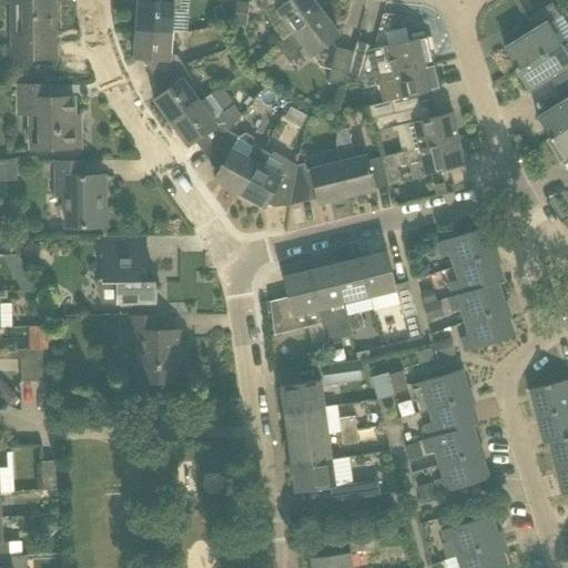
[(56,0),(18,0),(19,43),(11,43),(11,59),(57,58),(57,57),(52,57),(52,36),(57,36),(56,0)]
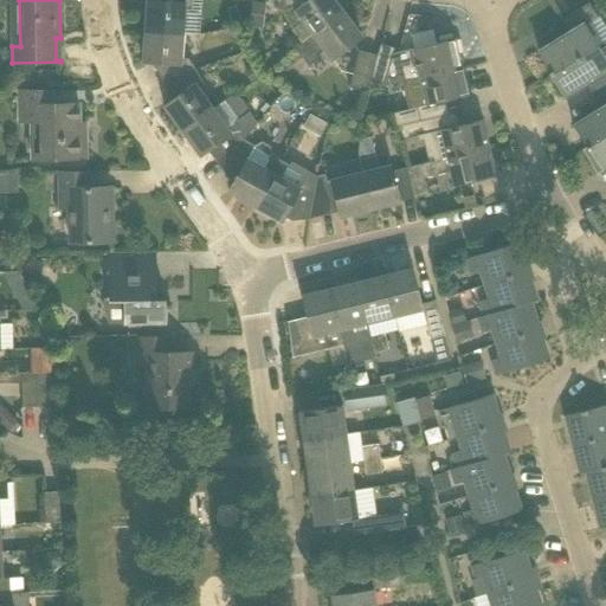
[(146,32),(184,34),(185,10),(192,11),(192,0),(156,0),(158,1),(148,0),(146,32)]
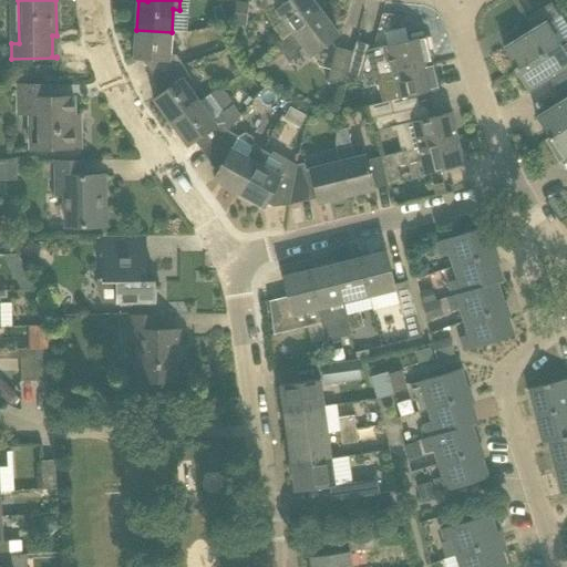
[(276,33),(281,41),(280,42),(321,11),(311,0),(289,0),(276,10),(284,20),(272,28),(276,32),(276,33)]
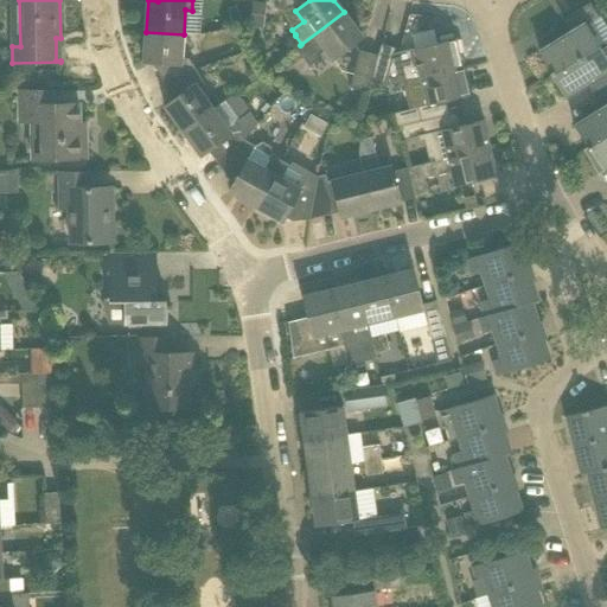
[(553,77),(555,75),(555,74),(606,40),(606,27),(600,17),(599,17),(590,4),(563,20),(570,32),(540,51),(553,71),(550,72),(553,77)]
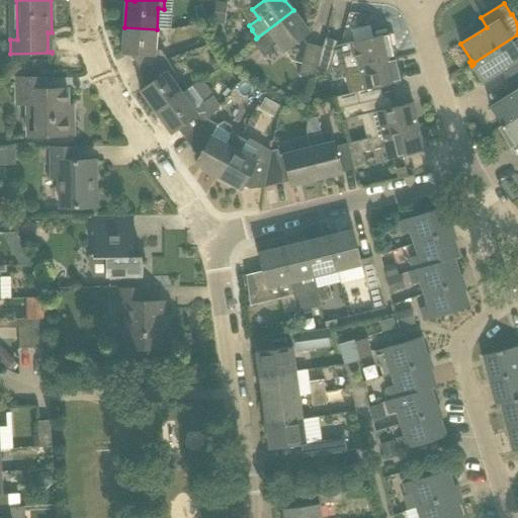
[(207,21),(200,5),(195,7),(197,23),(207,21)]
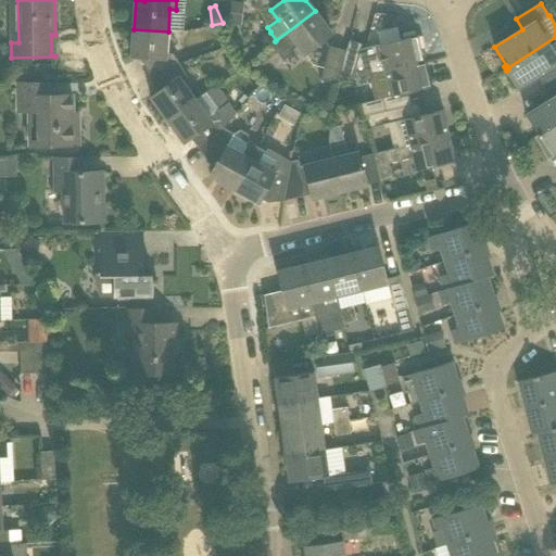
[(315,11),(275,41),(274,42),(279,49),(278,54),(283,61),(293,53),(294,49),(298,46),(305,54),(332,34),(315,11)]
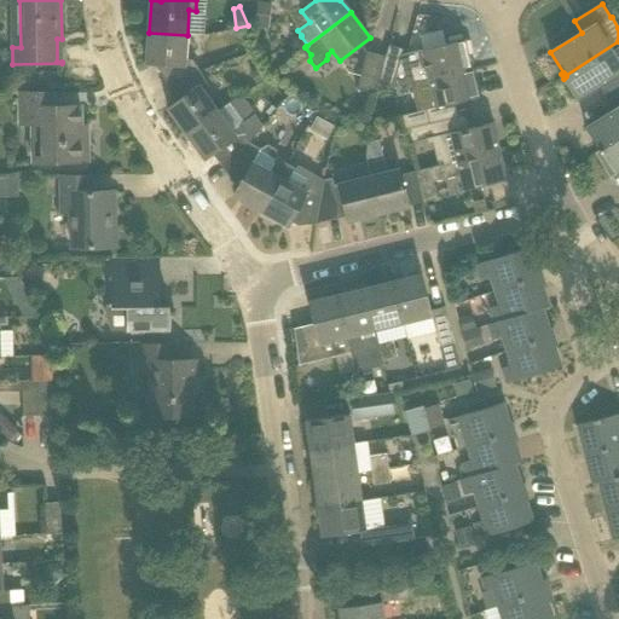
[(156,64),(168,87),(201,71),(195,61),(185,59),(187,35),(149,33),(146,63),(156,64)]
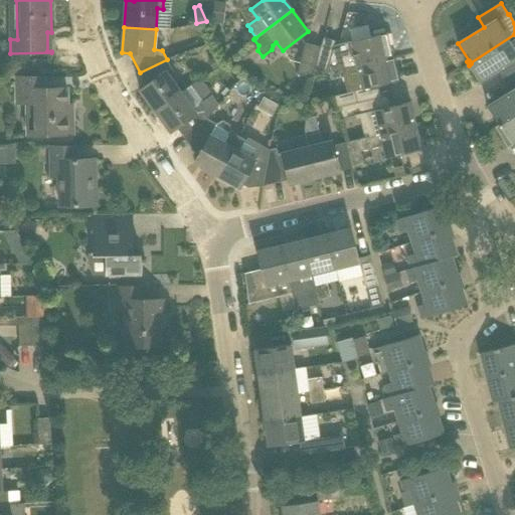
[(321,44),(321,47),(315,69),(327,71),(356,65),(392,56),(386,33),(351,41),(353,50),(332,55),(334,48),(321,44)]
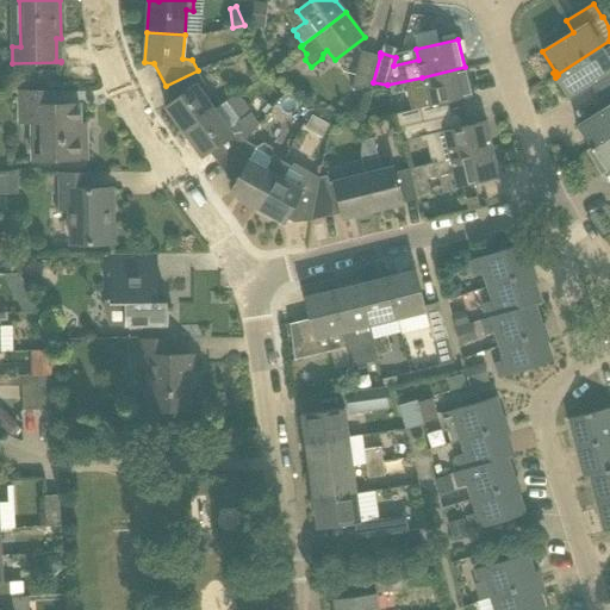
[(609,41),(558,74),(558,75),(571,95),(567,98),(568,99),(598,81),(605,92),(609,88),(609,41)]
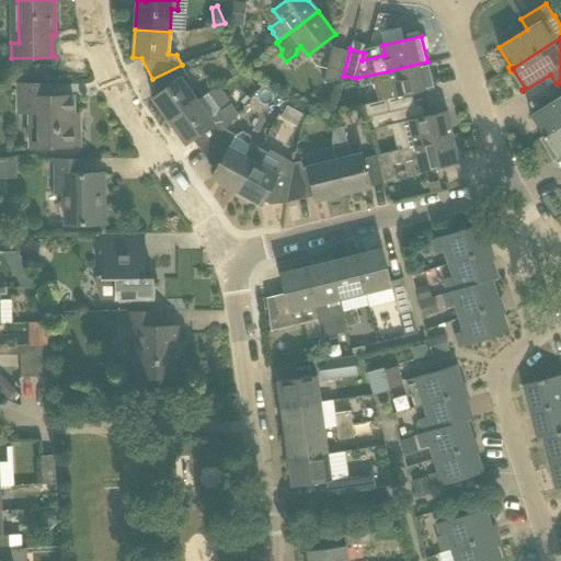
[(342,75),(343,76),(350,52),(332,47),(323,80),(340,84),(342,75)]
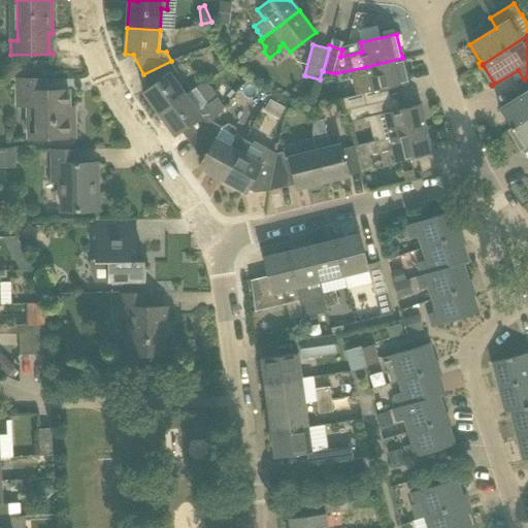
[(362,93),(365,105),(391,99),(389,88),(407,83),(402,58),(365,67),(371,91),(362,93)]
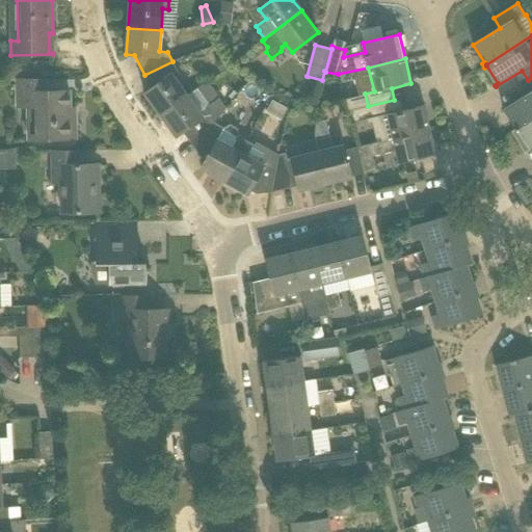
[(187,97),(175,79),(180,76),(173,61),(144,75),(152,88),(144,94),(161,115),(187,97)]
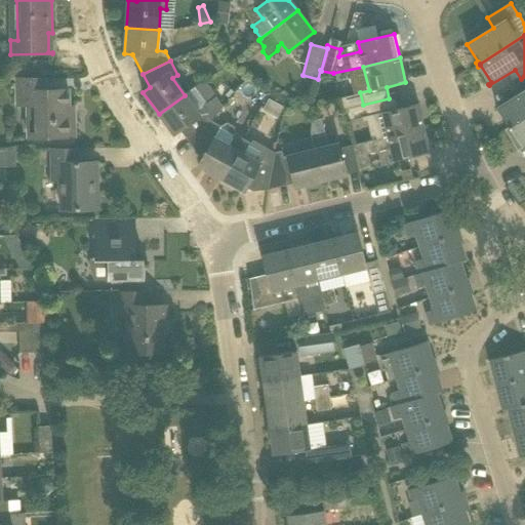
[(511,126),(524,117),(524,76),(521,79),(518,81),(524,91),(496,109),(497,111),(500,109),(511,126)]
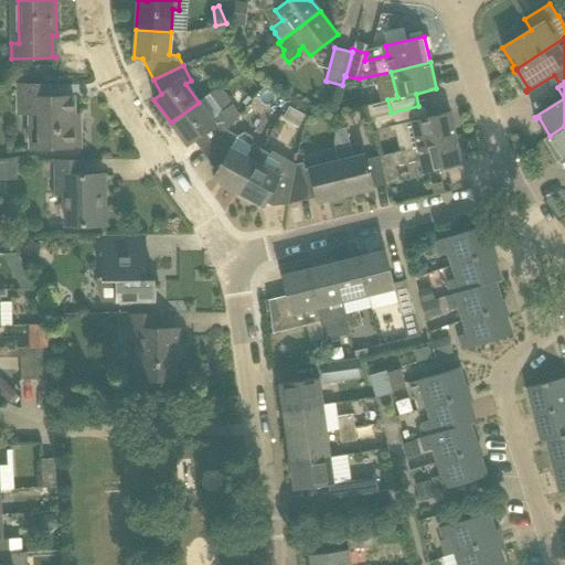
[(48,84),(45,84),(18,85),(18,113),(38,113),(38,147),(81,147),(80,127),(74,127),(74,98),(48,98),(48,84)]
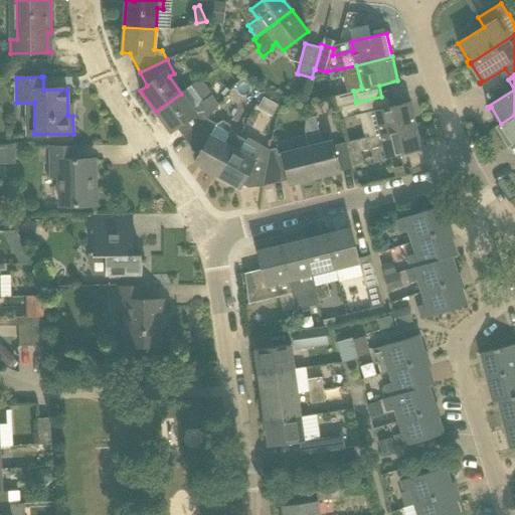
[(181,94),(156,112),(170,133),(177,128),(183,136),(207,118),(218,105),(212,95),(203,103),(191,86),(181,94)]
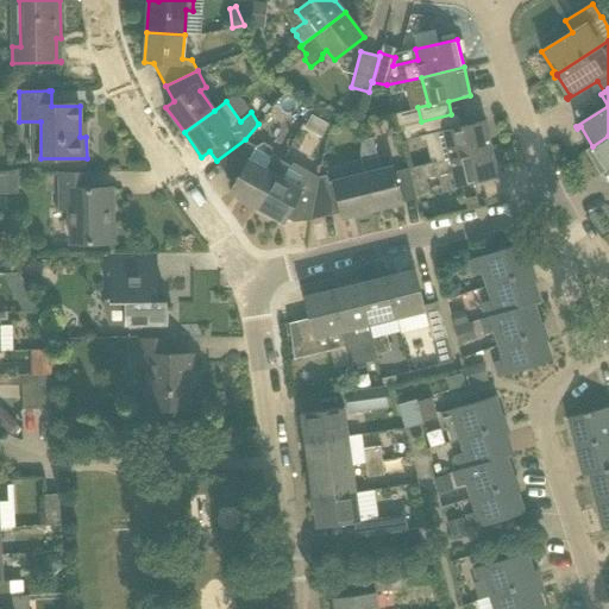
[(429,133),(437,162),(491,149),(484,120),(462,126),(459,113),(451,114),(421,121),(399,127),(402,140),(429,133)]
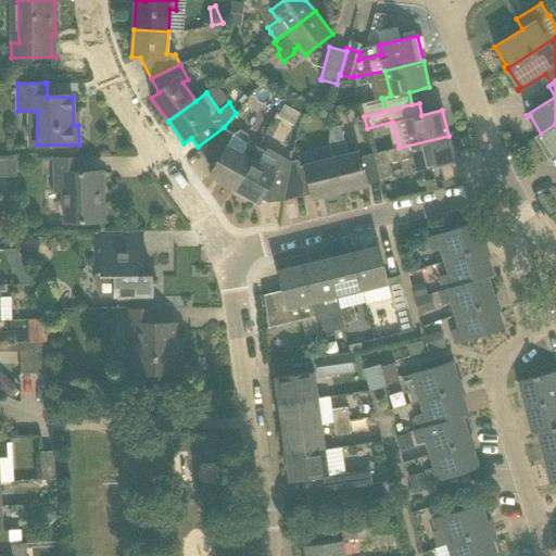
[(543,138),(554,155),(555,153),(555,124),(541,134),(539,135),(541,139),(543,138)]
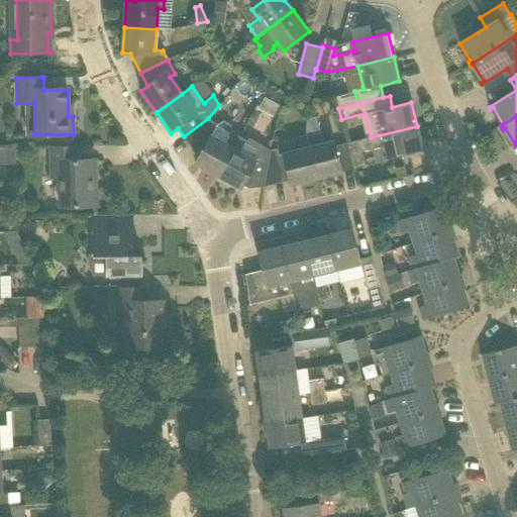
[(346,143),(335,146),(334,141),(323,144),(317,116),(307,118),(305,135),(316,178),(341,172),(337,156),(349,152),(346,143)]
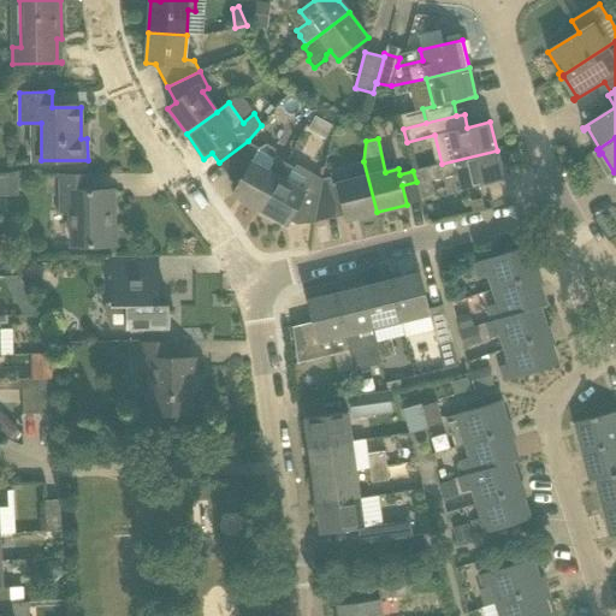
[(260,209),(285,164),(276,159),(276,149),(266,144),(259,148),(248,141),(219,163),(237,188),(232,194),(260,209)]
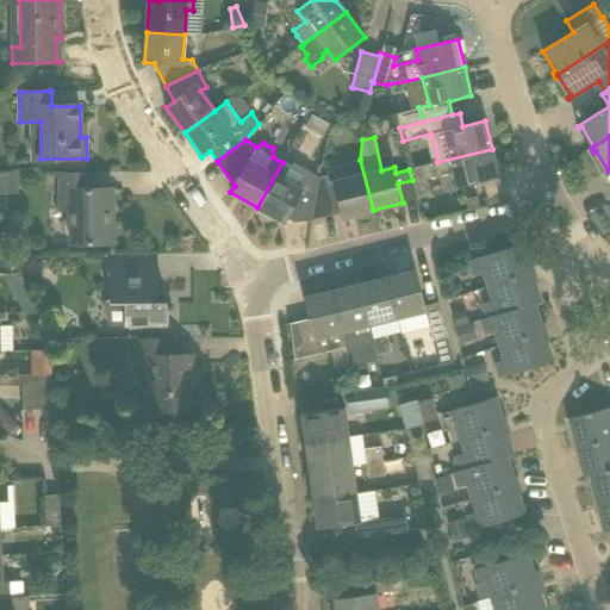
[(437,162),(409,169),(412,180),(417,200),(431,195),(428,180),(454,173),(458,187),(499,178),(492,149),(437,162)]
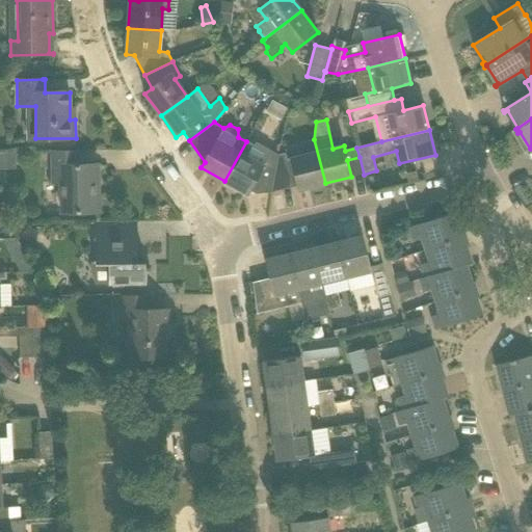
[(325,183),(314,139),(303,141),(308,155),(291,159),(299,190),(325,183)]
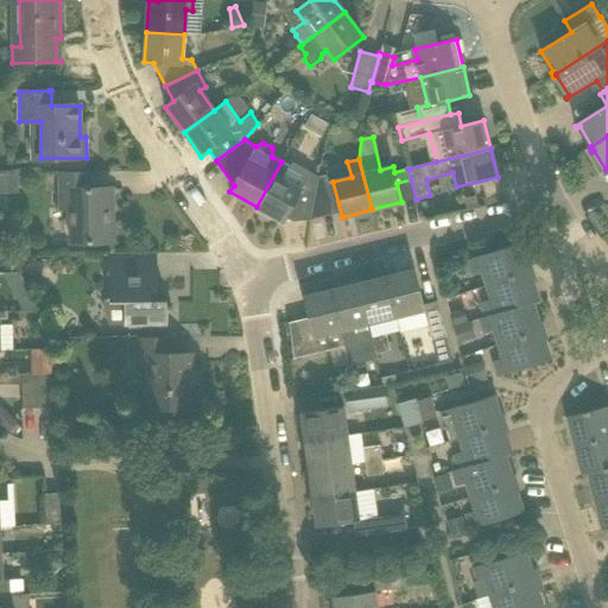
[(293,222),(310,220),(318,177),(310,172),(308,176),(282,162),(257,207),(284,222),(286,217),(293,222)]
